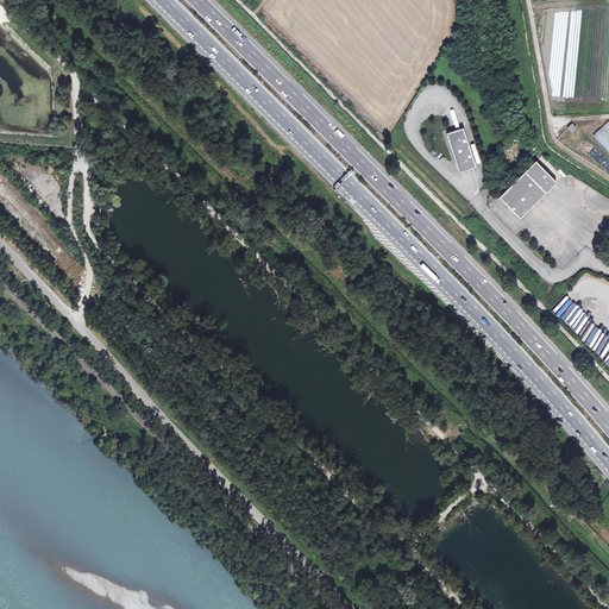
[(608,121),(595,136),(608,151),(608,121)]
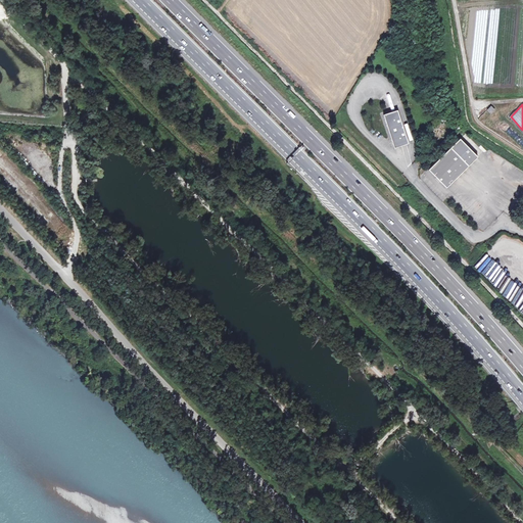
[(397,110),(383,115),(393,148),(408,143),(397,110)]
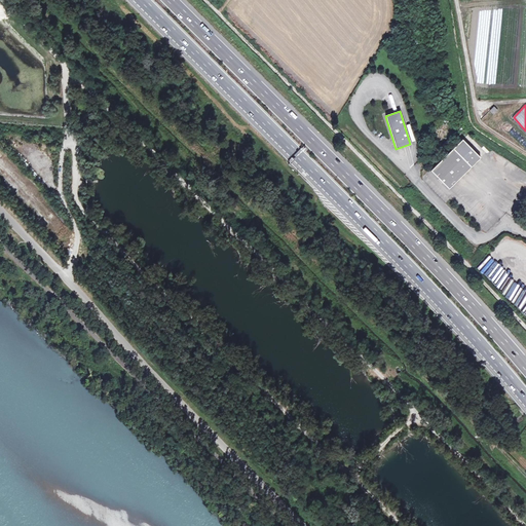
[(433,139),(449,122),(443,116),(426,132),(433,139)]
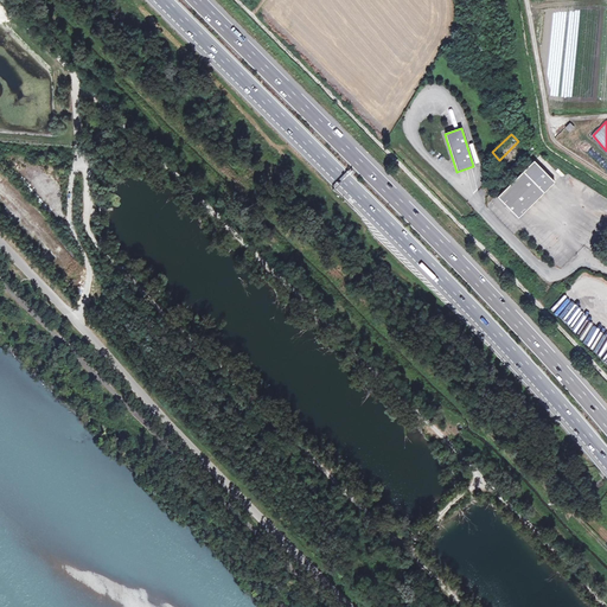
[(513,145),(506,154),(510,157),(518,148),(513,145)]
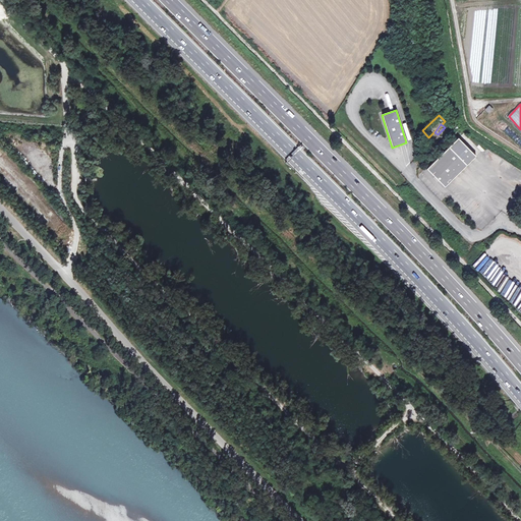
[(458,138),(426,169),(444,187),(475,157),(458,138)]
